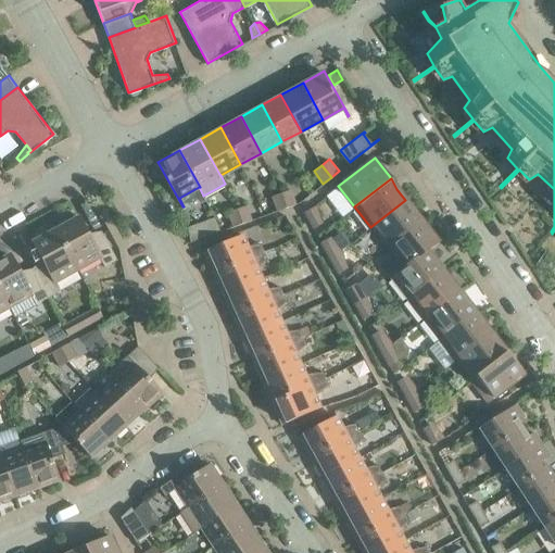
[(287,206),(297,203),(291,188),(281,191),(287,206)]
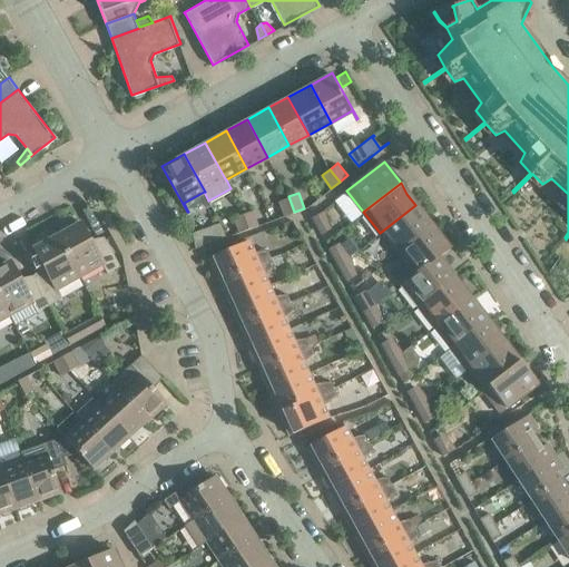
[(285,215),(294,212),(288,196),(280,199),(285,215)]
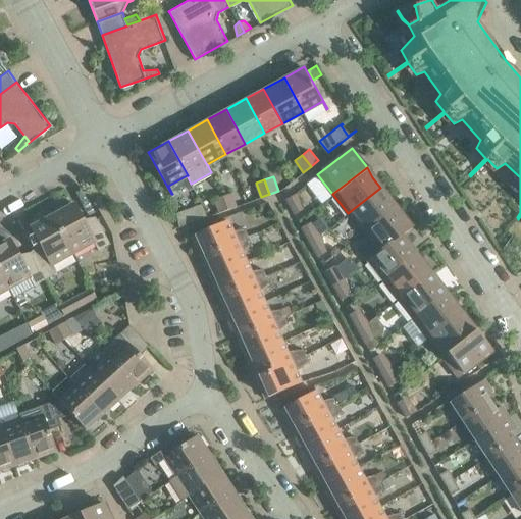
[(397,206),(389,199),(380,188),(348,213),(363,232),(397,206)]
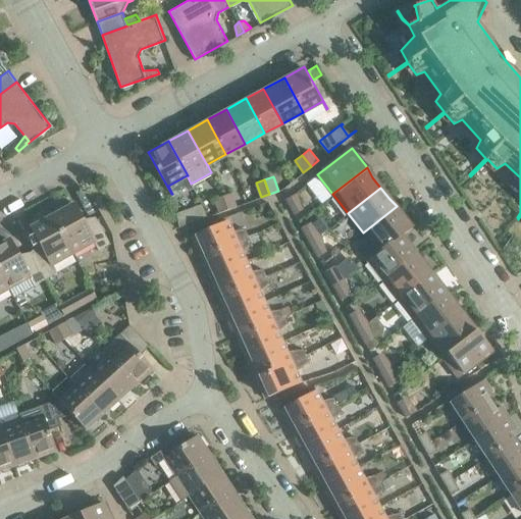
[(227,208),(237,205),(231,192),(223,195),(227,208)]
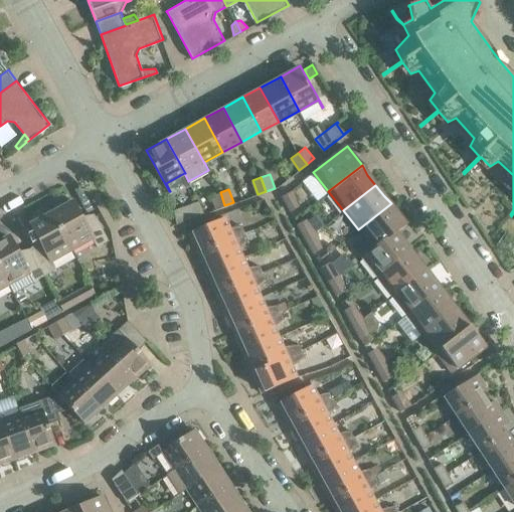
[(289,207),(298,202),(293,189),(283,195),(289,207)]
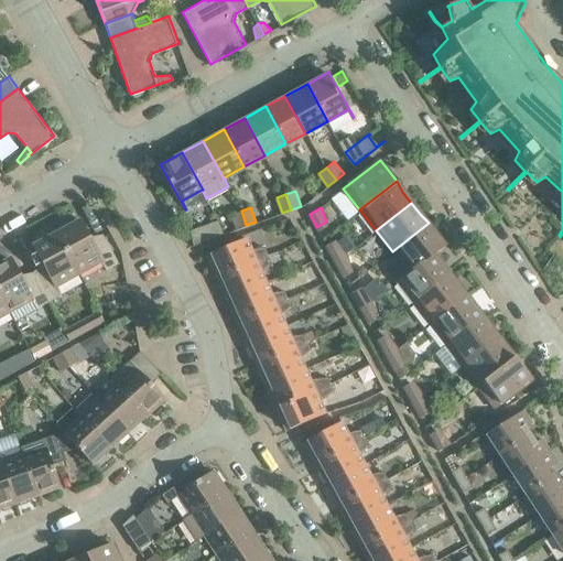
[(237,228),(246,225),(241,211),(231,214),(237,228)]
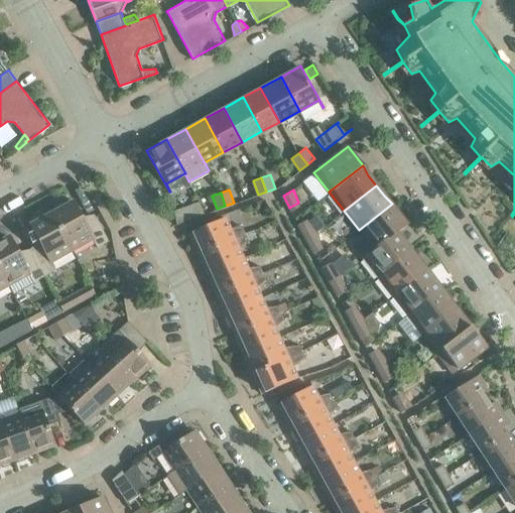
[(93,238),(97,246),(109,240),(95,214),(84,220),(80,213),(81,213),(70,197),(51,203),(53,210),(51,211),(73,249),(93,238)]
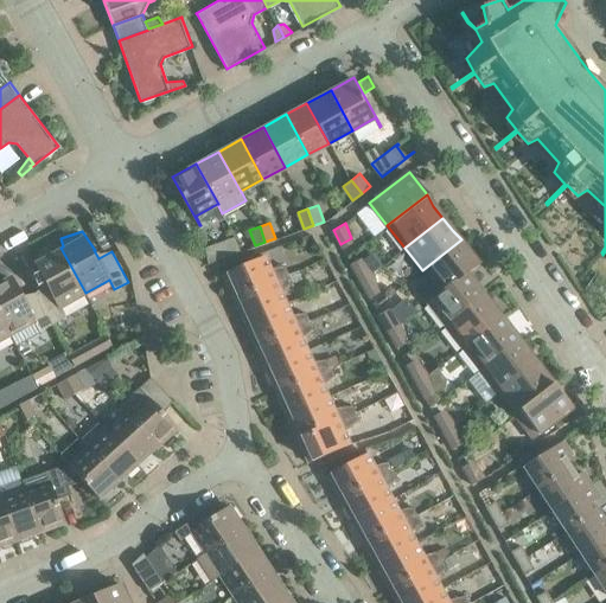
[(241,251),(235,236),(199,248),(199,249),(206,247),(212,261),(202,263),(203,264),(241,251)]
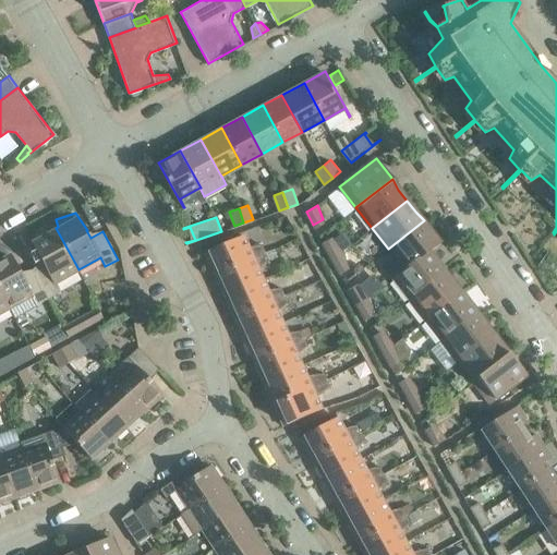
[(431,231),(424,220),(388,249),(403,268),(404,269),(428,251),(430,251),(439,243),(431,231)]
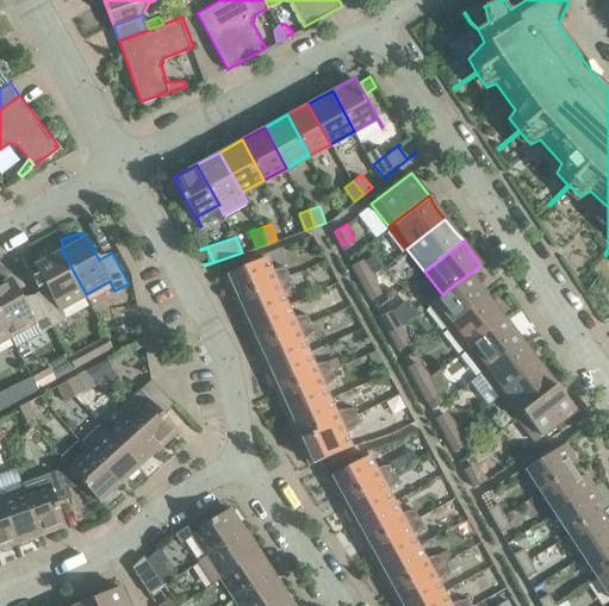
[(61,307),(86,294),(61,249),(36,262),(43,279),(44,279),(49,286),(36,293),(53,324),(67,317),(61,307)]
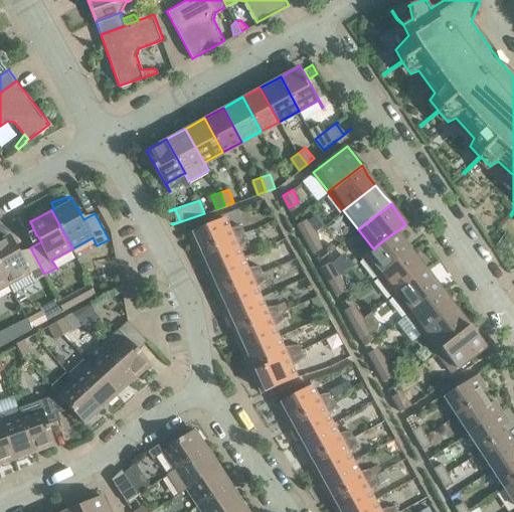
[(245,231),(241,224),(229,226),(225,216),(189,231),(195,245),(198,243),(202,250),(245,231)]
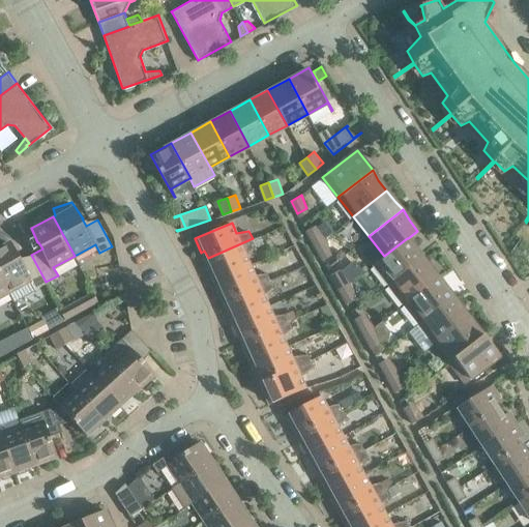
[(315,244),(325,238),(317,227),(307,232),(315,244)]
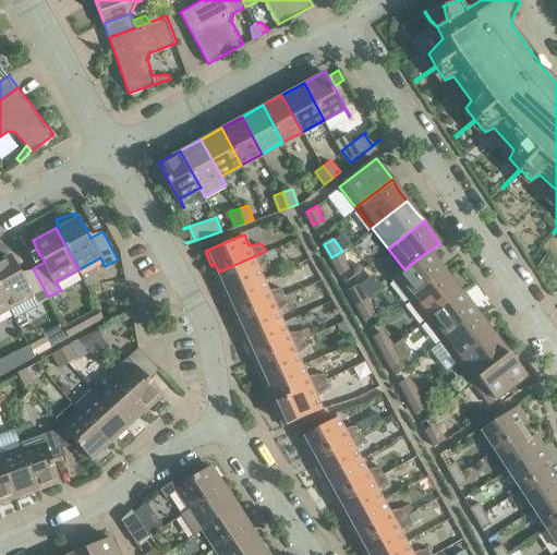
[(269,258),(266,251),(219,272),(222,280),(219,281),(225,294),(263,277),(258,267),(269,258)]
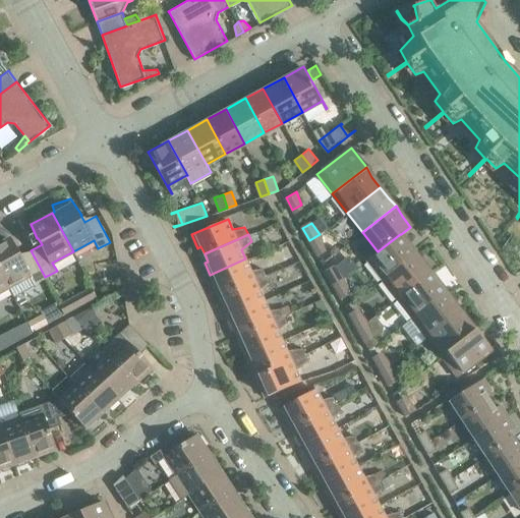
[(315,252),(315,251),(325,247),(320,234),(309,240),(315,252)]
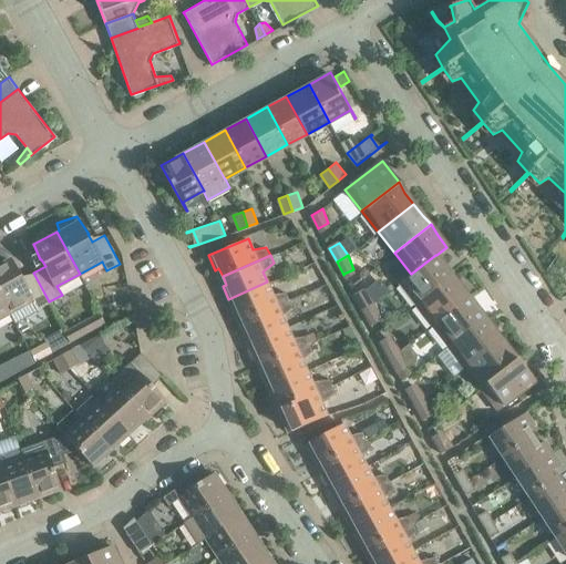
[(411,274),(410,273),(399,282),(417,304),(453,275),(444,266),(436,255),(435,255),(411,274)]
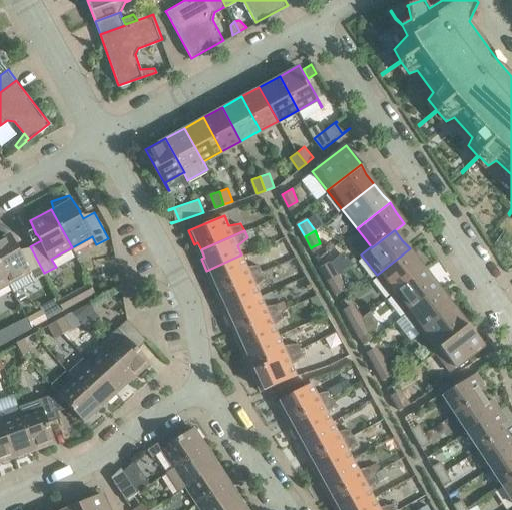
[(0,267),(9,283),(29,272),(33,279),(44,273),(30,246),(19,252),(16,245),(17,245),(9,232),(0,237),(0,267)]
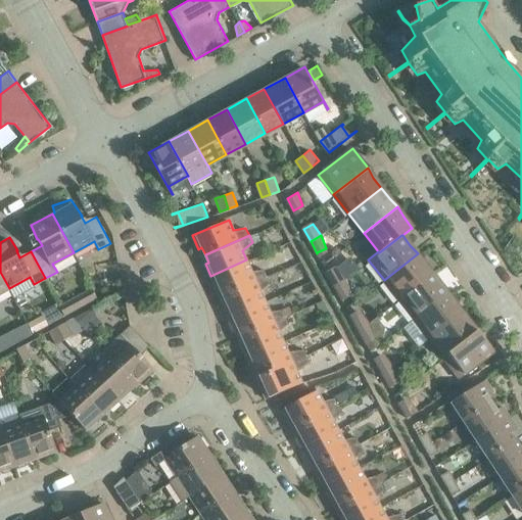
[(398,299),(431,274),(423,263),(418,253),(384,280),(398,299)]
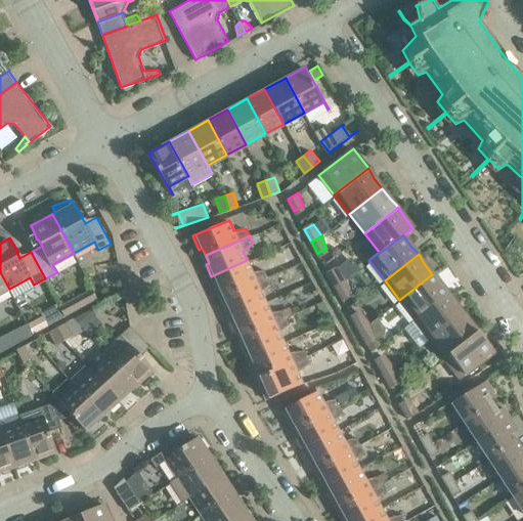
[(252,270),(247,260),(211,276),(217,290),(220,289),(223,296),(267,275),(264,268),(252,270)]
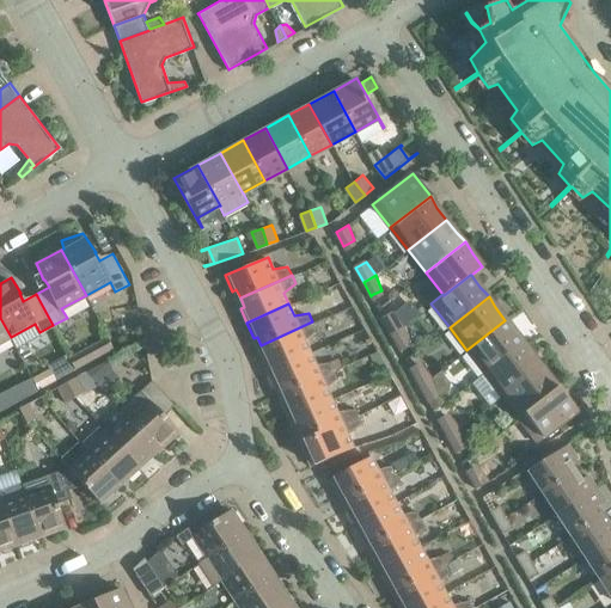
[(391,332),(404,326),(393,313),(384,319),(391,332)]
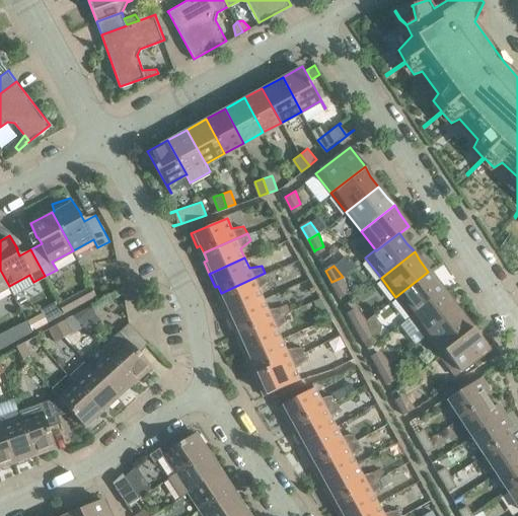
[(0,290),(9,286),(0,270),(0,290)]
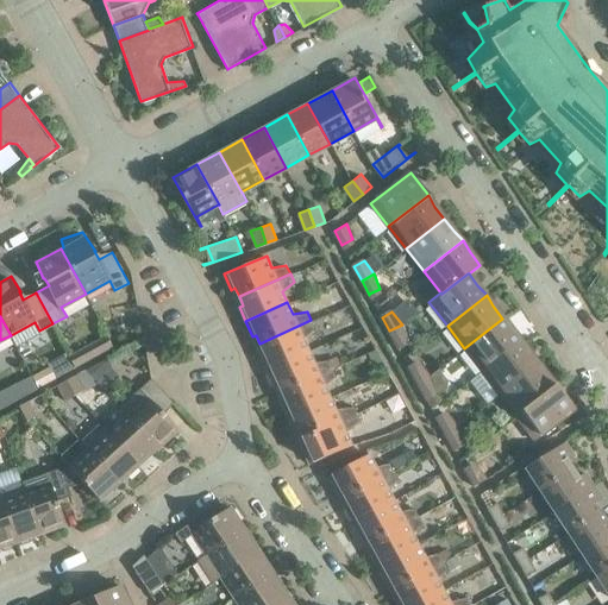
[(512,332),(502,319),(464,348),(482,371),(521,340),(512,332)]
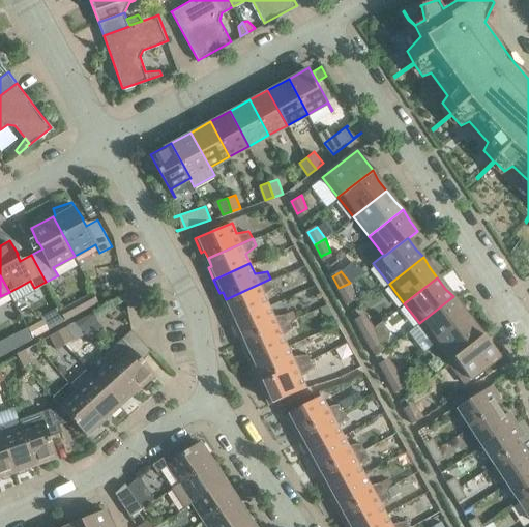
[(264,294),(274,287),(270,279),(226,299),(230,306),(227,308),(232,321),(268,304),(264,294)]
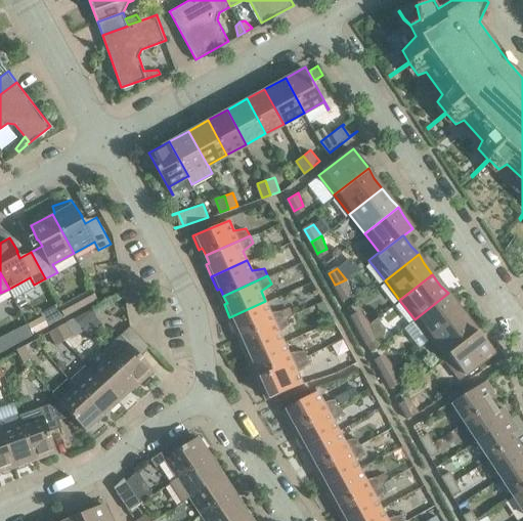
[(342,297),(350,292),(346,279),(335,285),(342,297)]
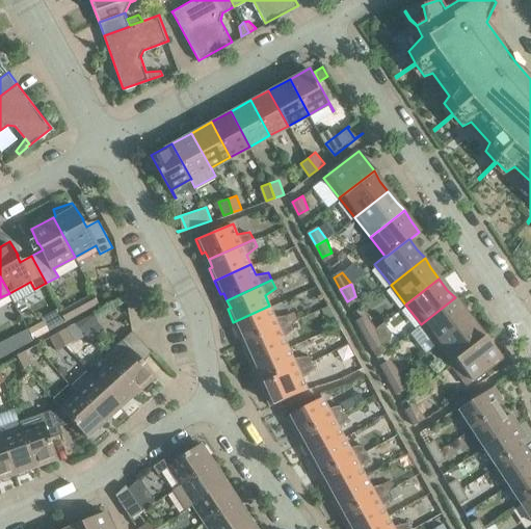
[(67,319),(99,301),(94,292),(61,310),(67,319)]
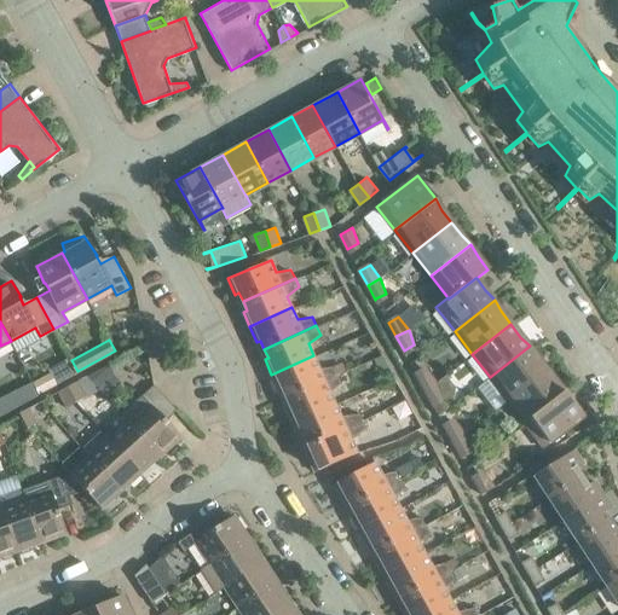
[(490,377),(508,400),(547,370),(536,358),(530,346),(490,377)]
